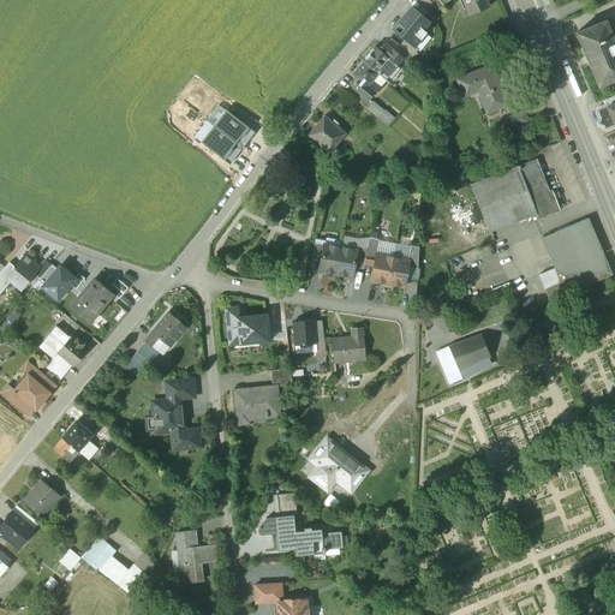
[(421,6),(429,12),(434,6),(428,0),(417,0),(416,1),(421,6)]
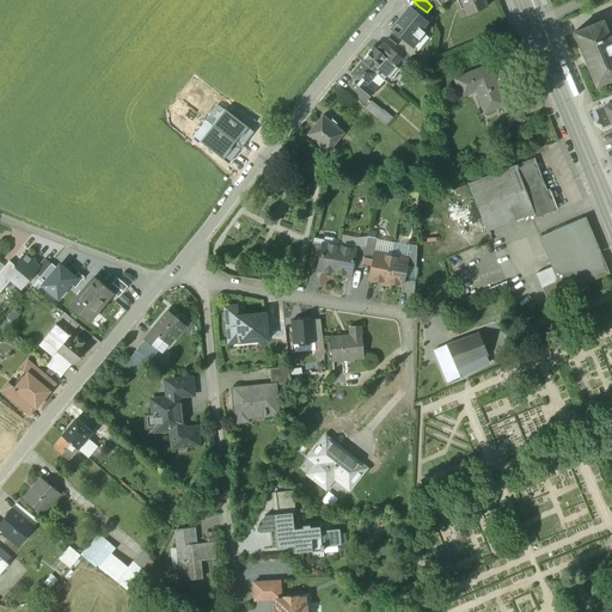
[(441,6),(435,0),(426,0),(432,6),(435,11),(441,6)]
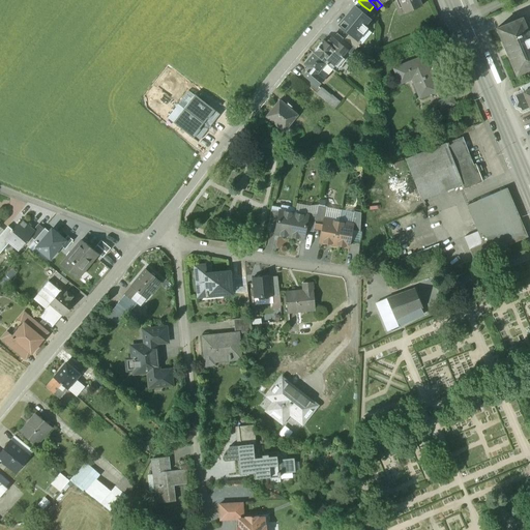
[(418,0),(399,0),(404,13),(421,6),(418,0)]
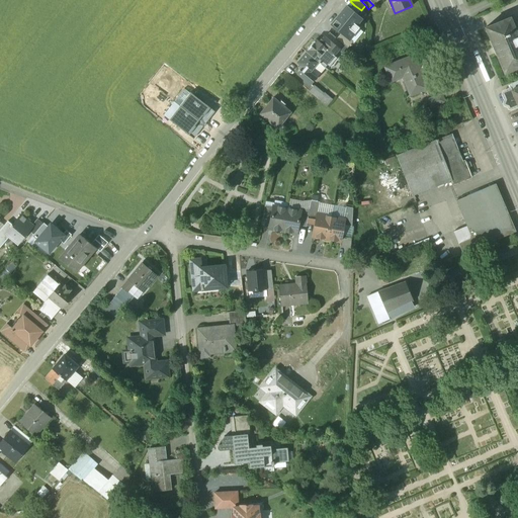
[(350,10),(361,19),(365,13),(361,10),(354,5),(350,10)]
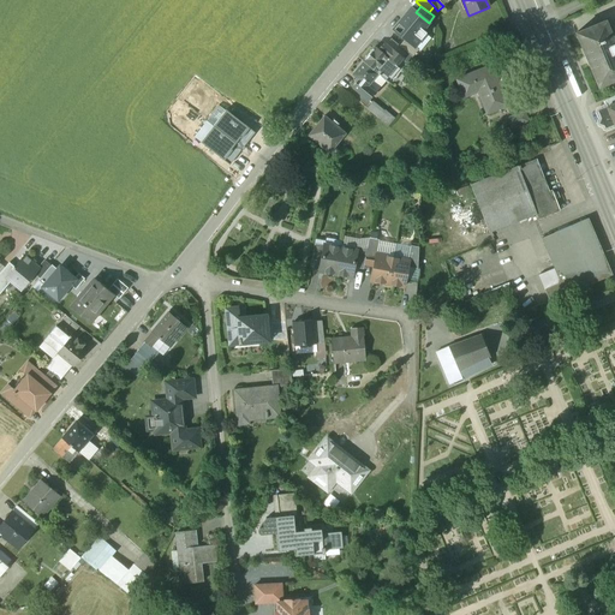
[(411,9),(393,30),(406,40),(415,47),(427,33),(423,30),(429,23),(416,12),(411,9)]
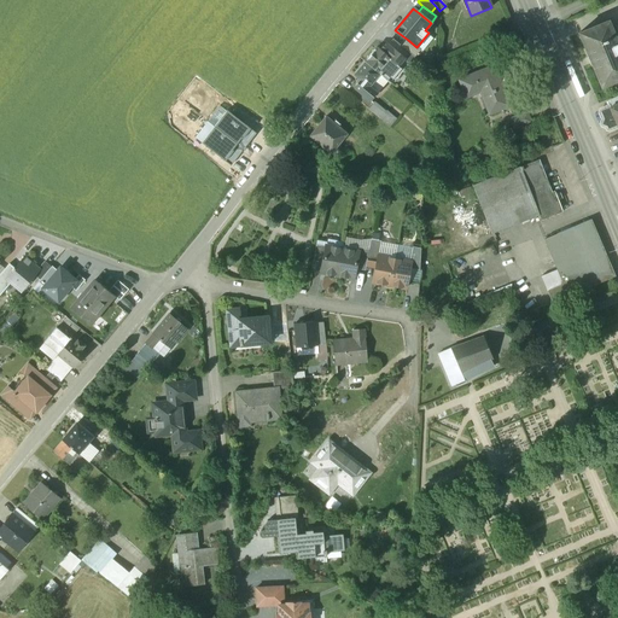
[(607,22),(579,34),(601,88),(617,81),(617,42),(617,44),(607,22)]
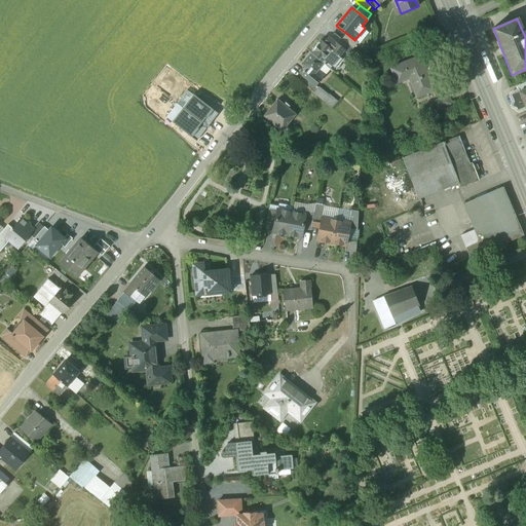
[(354,40),(347,34),(342,39),(352,48),(358,42),(354,40)]
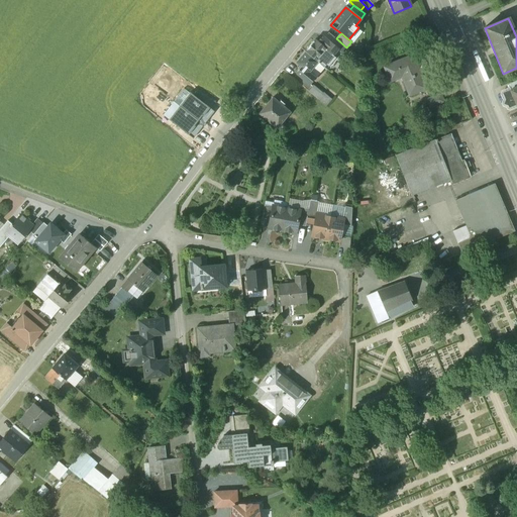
[(325,47),(315,60),(317,63),(318,62),(323,67),(338,49),(322,36),(318,41),(325,47)]
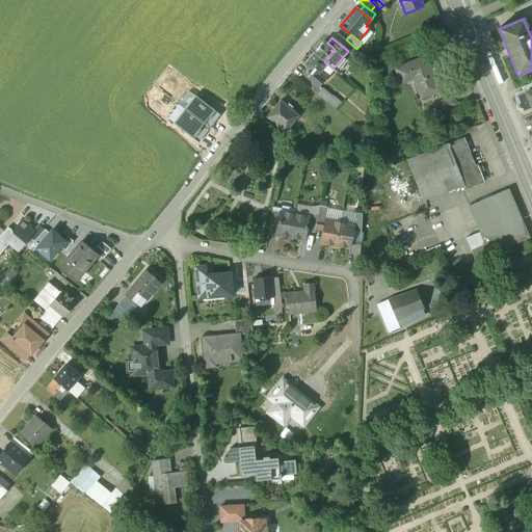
[(327,43),(325,41),(314,54),(324,61),(335,49),(327,43)]
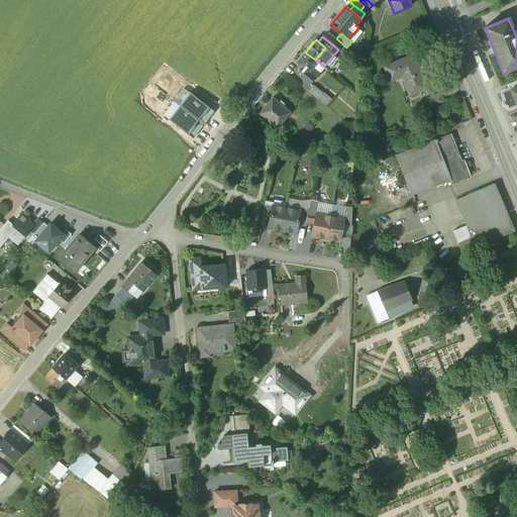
[(305,53),(296,63),(302,68),(308,73),(309,73),(317,63),(315,60),(305,53)]
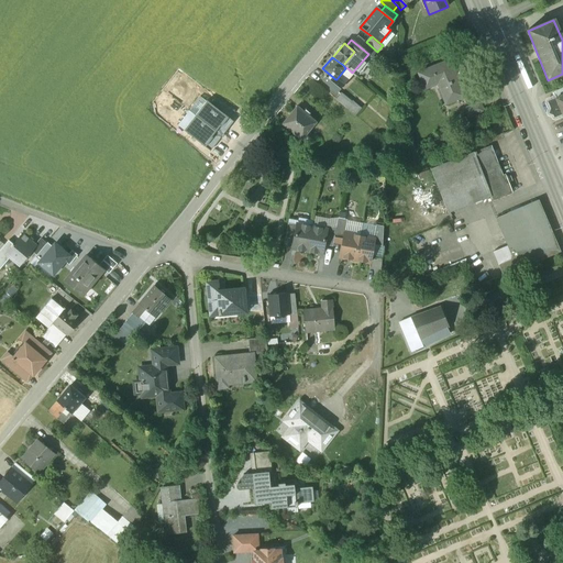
[(450,62),(419,74),(426,89),(438,84),(446,105),(465,97),(450,62)]
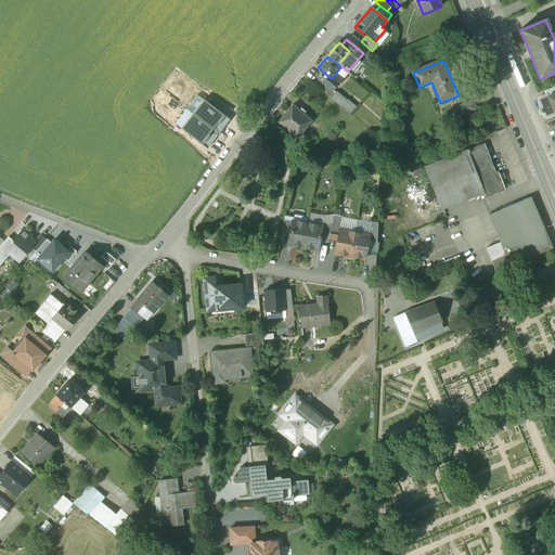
[(340,67),(332,78),(338,84),(348,73),(347,72),(341,66),(340,67)]
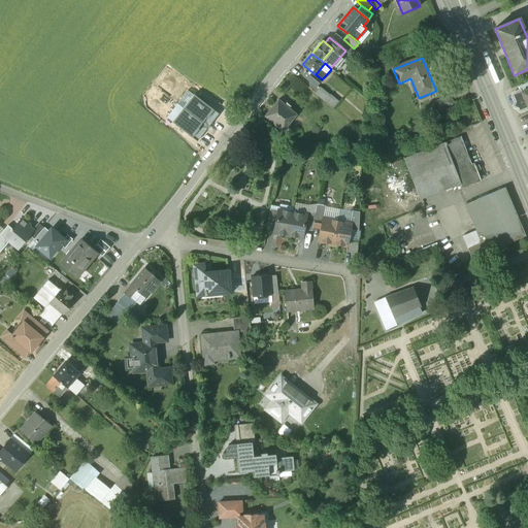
[(315,74),(308,69),(303,75),(317,87),(322,79),(316,74),(315,74)]
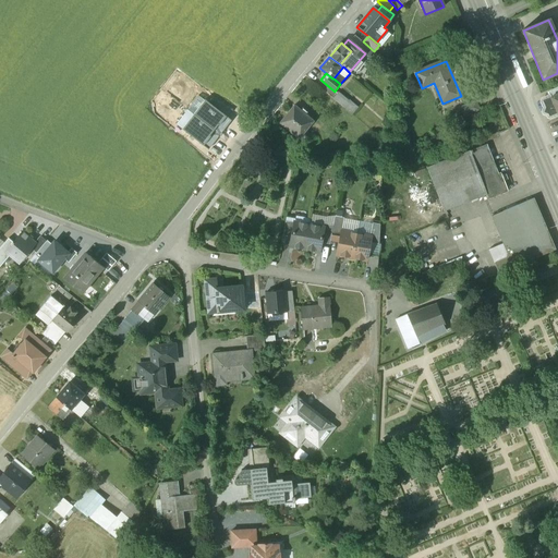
[(349,101),(338,92),(337,93),(337,94),(332,98),(343,108),(343,107),(349,101)]
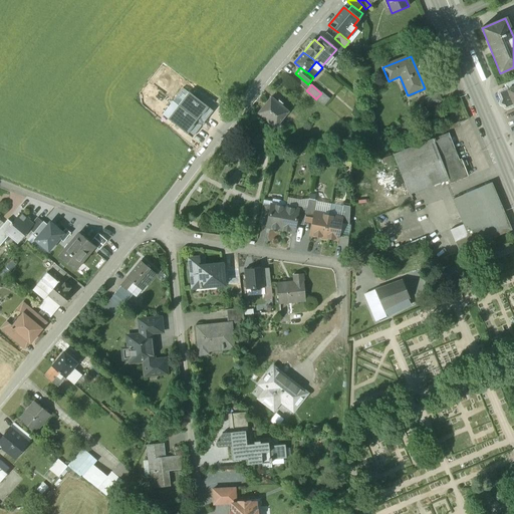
[(507,89),(500,92),(502,99),(501,103),(505,105),(506,107),(513,104),(507,89)]
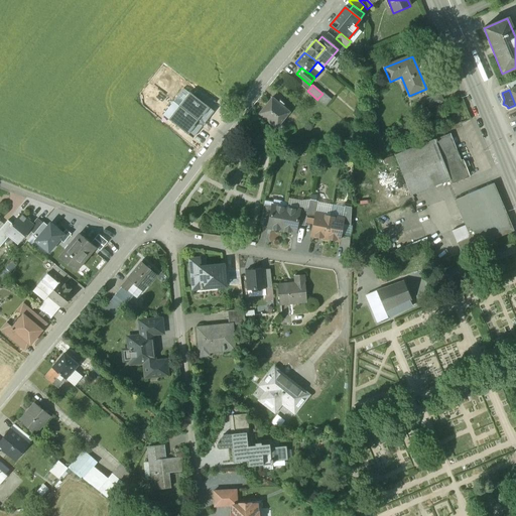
[(189,92),(178,106),(204,125),(214,112),(189,92)]
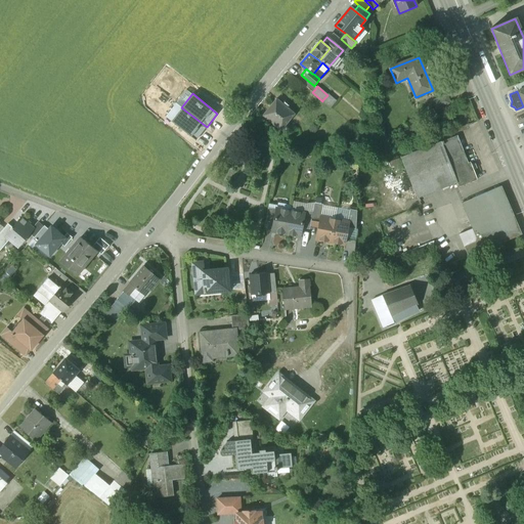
[(336,101),(328,95),(322,100),(331,107),(336,101)]
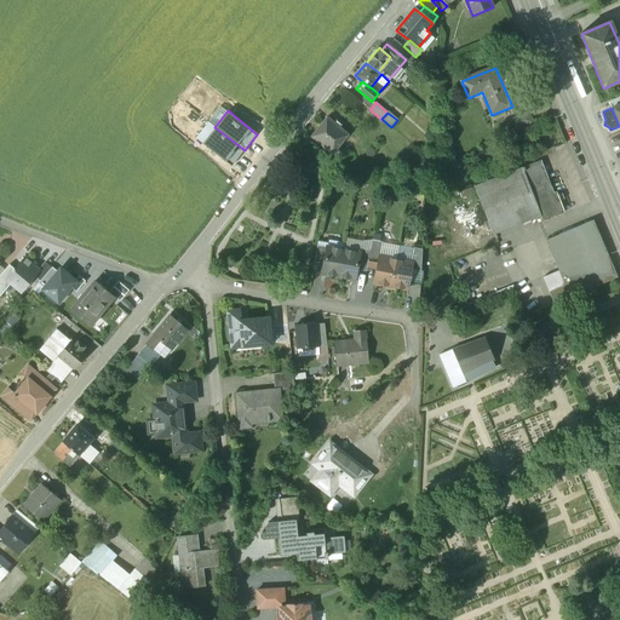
[(528,113),(511,120),(516,130),(533,122),(528,113)]
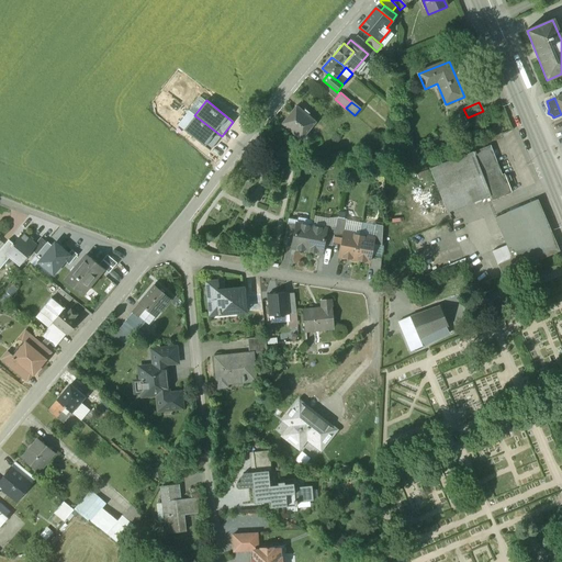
[(296,107),(281,124),(301,141),(305,135),(307,132),(312,126),(315,122),(307,115),(310,113),(305,110),(303,112),(296,107)]
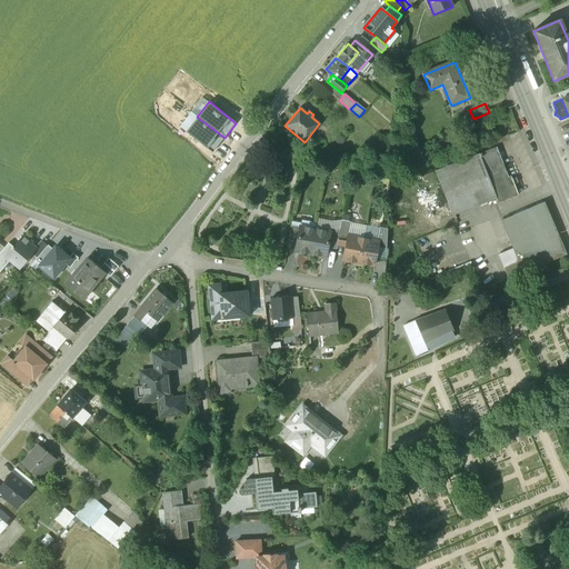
[(212,152),(225,138),(197,117),(186,131),(212,152)]
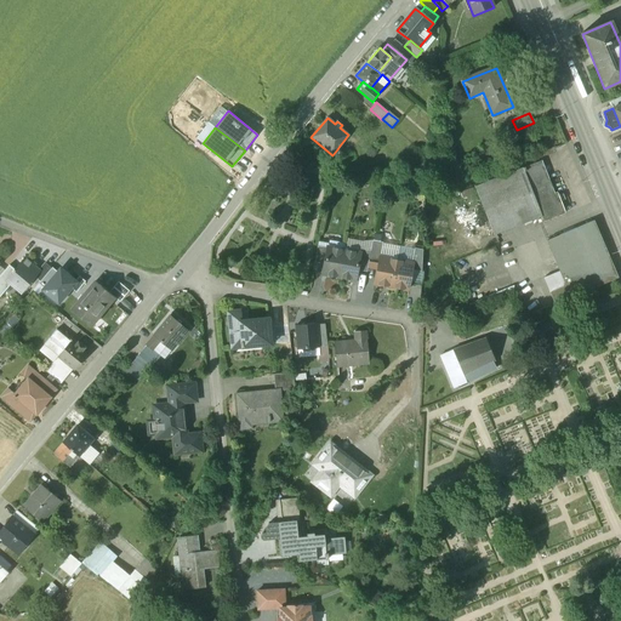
[(345,155),(337,149),(332,155),(340,160),(345,155)]
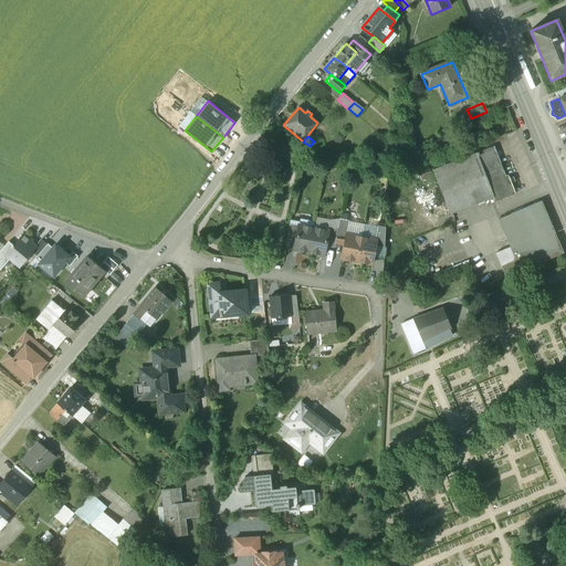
[(505,176),(494,146),(478,153),(494,197),(494,198),(495,201),(515,195),(507,175),(505,176)]
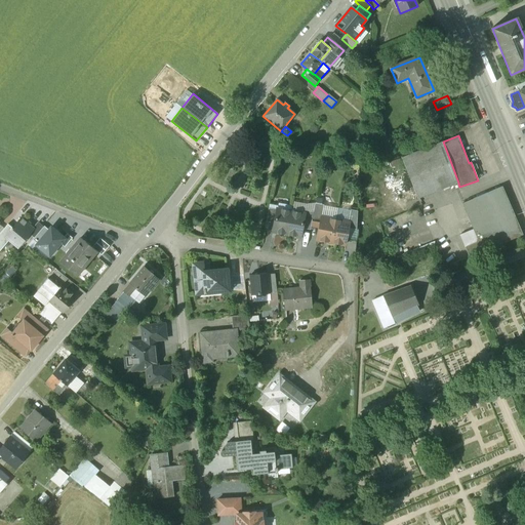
[(443,142),(402,158),(417,199),(458,184),(458,183),(443,142)]
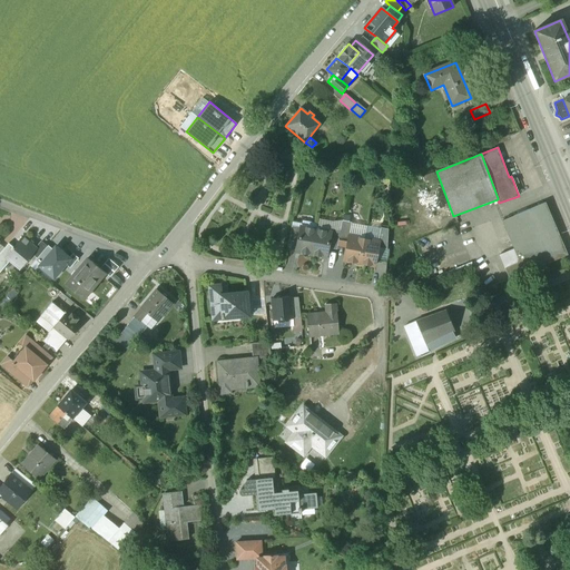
[(544,203),(502,222),(513,249),(520,263),(504,268),(509,279),(567,255),(544,203)]
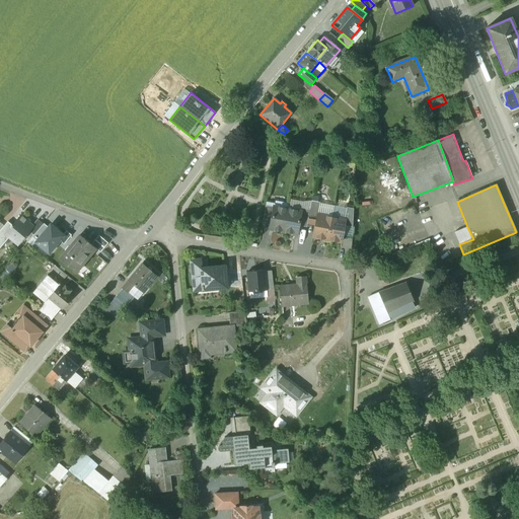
[(320,203),(311,201),(310,207),(309,210),(310,210),(308,219),(316,220),(317,215),(320,203)]
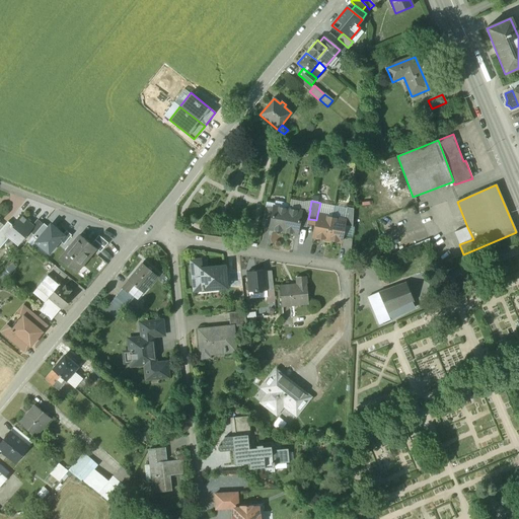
[(274,207),(266,206),(263,219),(271,221),(274,207)]
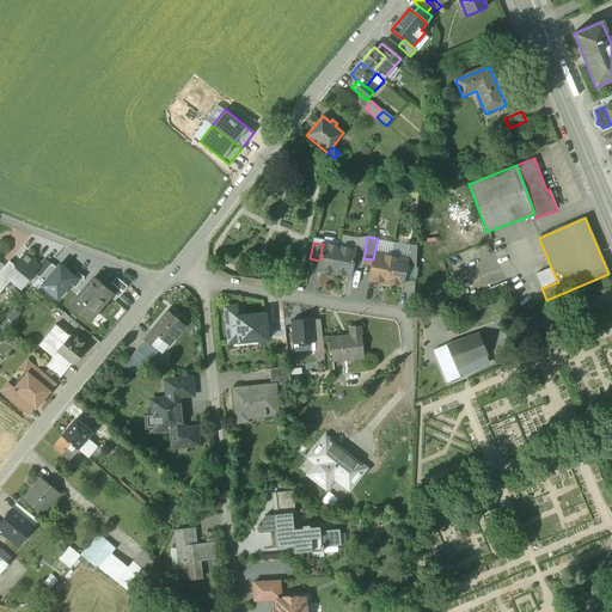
[(338,246),(323,244),(319,261),(318,270),(334,273),(338,246)]
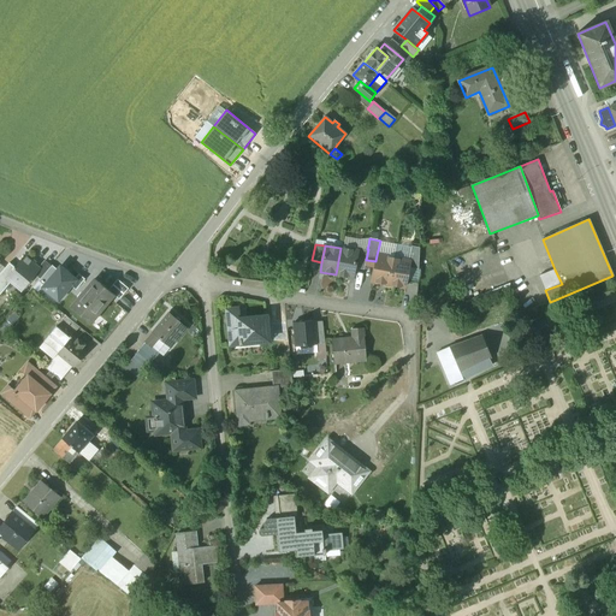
[(367,249),(357,247),(357,252),(355,268),(363,270),(366,260),(368,249),(367,249)]
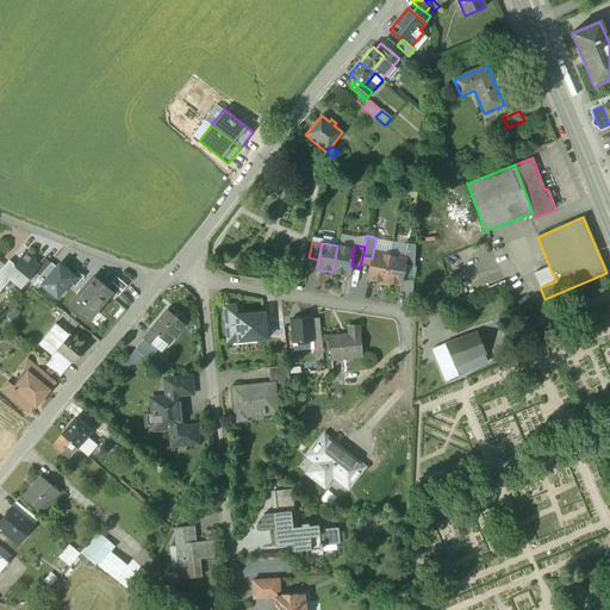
[(415,246),(408,244),(404,259),(405,259),(404,265),(414,267),(415,246)]
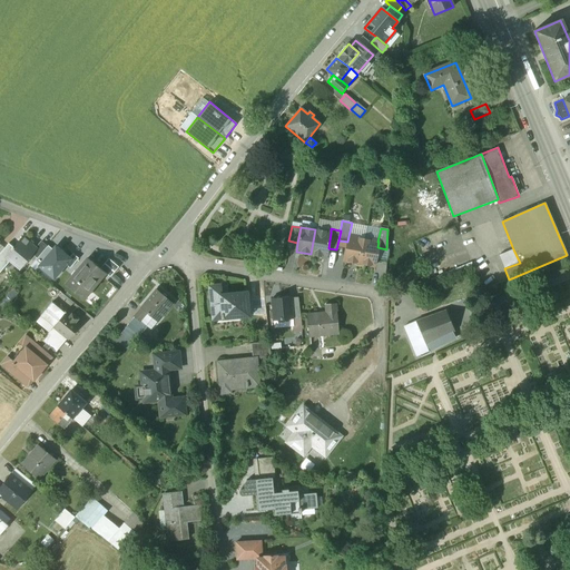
[(331,233),(315,229),(311,254),(326,257),(328,248),(331,233)]
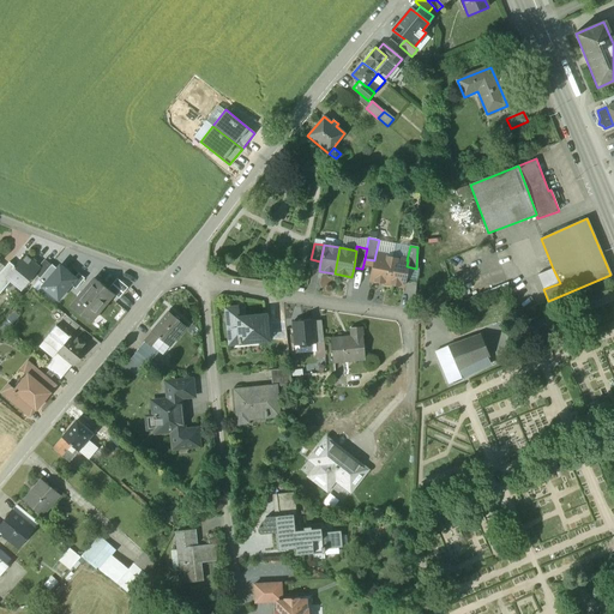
[(30,259),(24,256),(25,254),(25,253),(14,266),(13,266),(11,269),(11,270),(6,276),(16,284),(18,282),(23,287),(37,270),(29,262),(31,259),(30,259)]
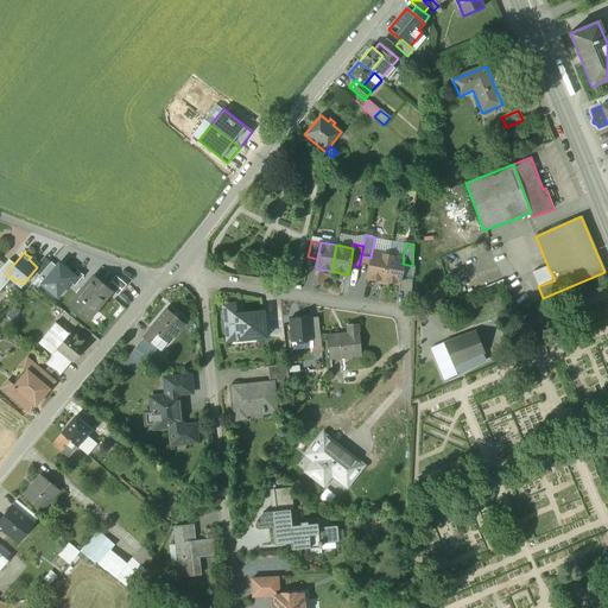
[(372,252),(371,258),(367,278),(384,280),(388,255),(372,252)]
